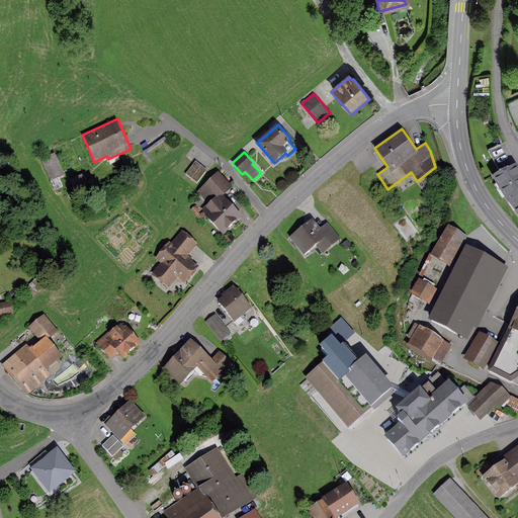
[(65,173),(55,153),(39,160),(50,180),(65,173)]
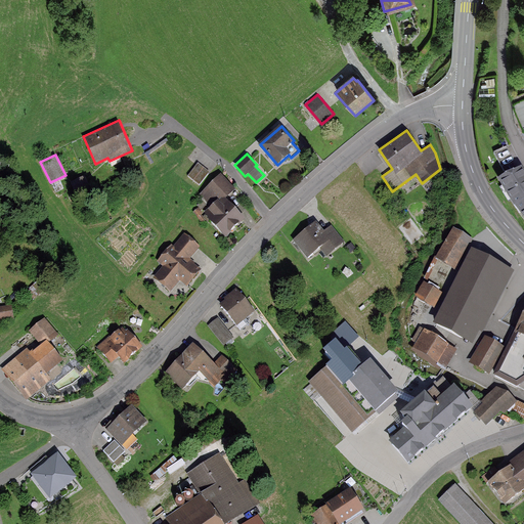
[(200,184),(209,172),(198,163),(187,176),(200,184)]
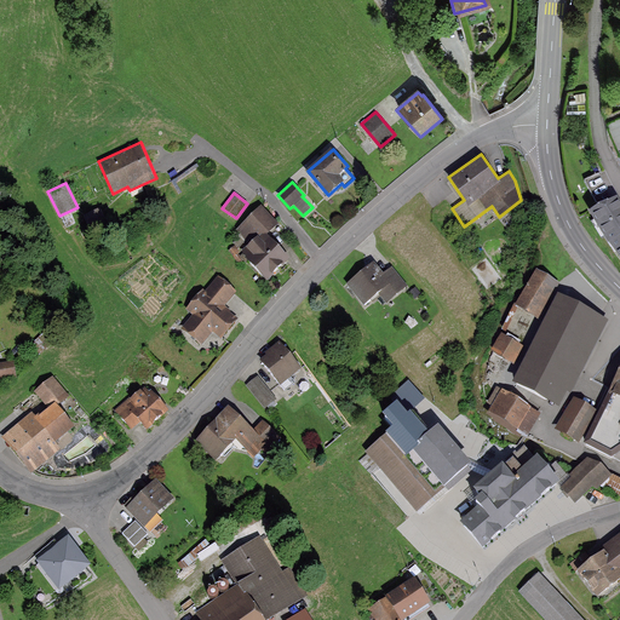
[(268,233),(279,223),(262,206),(236,230),(248,244),(241,251),(267,279),(291,257),(268,233)]
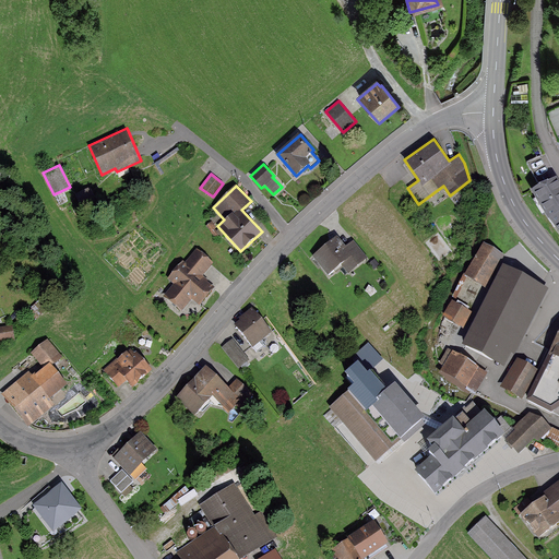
[(558,191),(555,186),(536,198),(558,232),(558,191)]
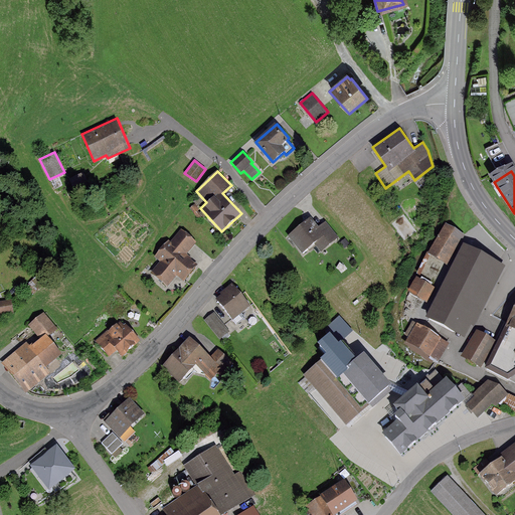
[(87,183),(80,172),(67,180),(73,190),(87,183)]
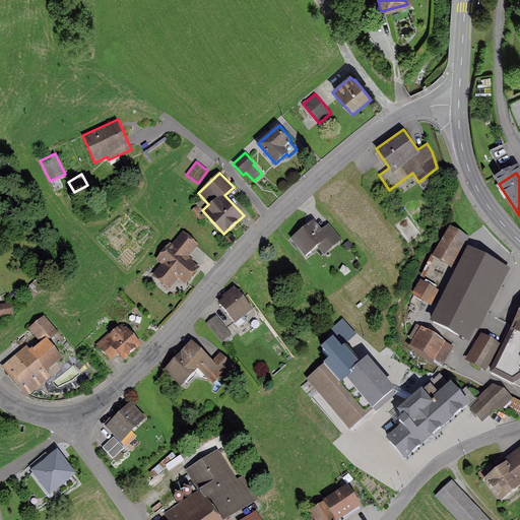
[(324,253),(342,239),(329,222),(322,229),(314,218),(289,237),(305,256),(318,246),(324,253)]
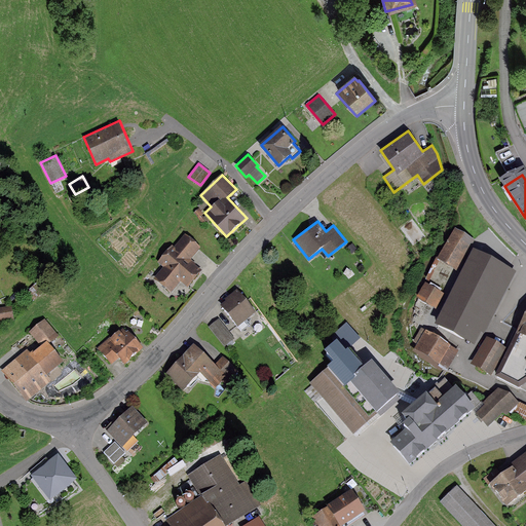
[(455,227),(437,258),(458,270),(477,239),(455,227)]
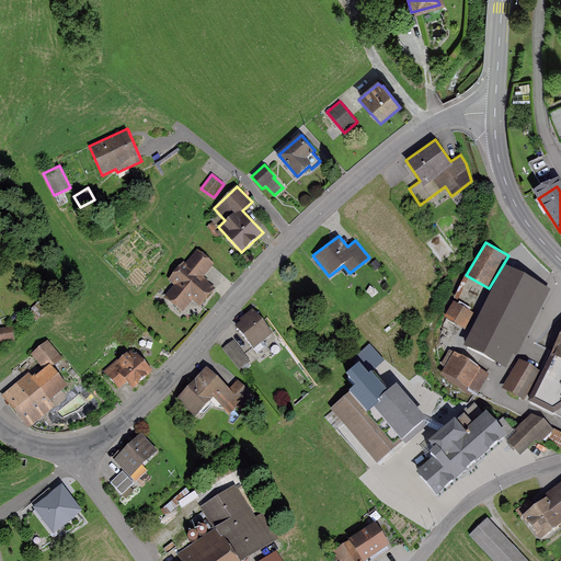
[(215,264),(198,250),(185,266),(183,264),(169,279),(174,284),(162,297),(183,315),(194,301),(201,307),(217,288),(204,276),(215,264)]
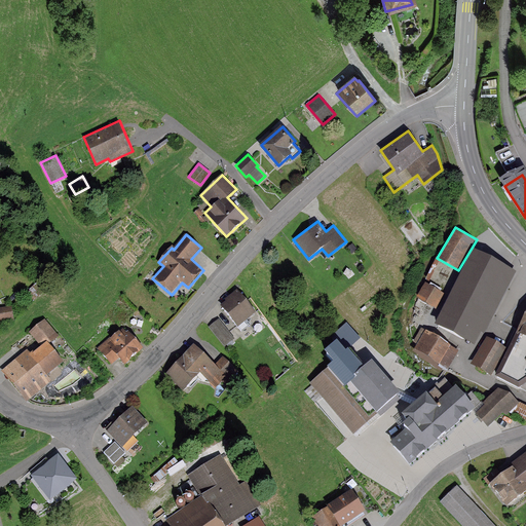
[(474,249),(435,323),(474,343),(480,331),(483,332),(516,270),(474,249)]
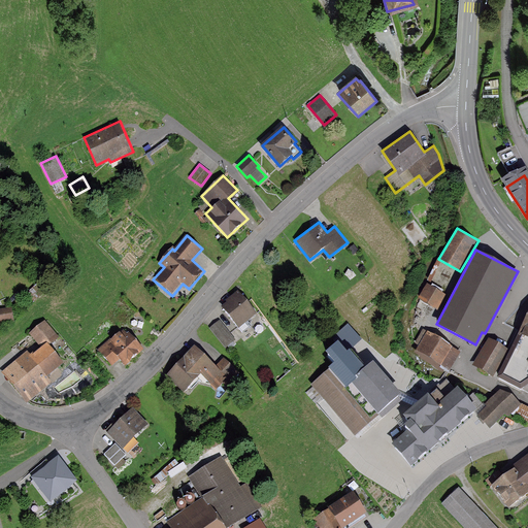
[(419,297),(439,310),(449,296),(428,284),(419,297)]
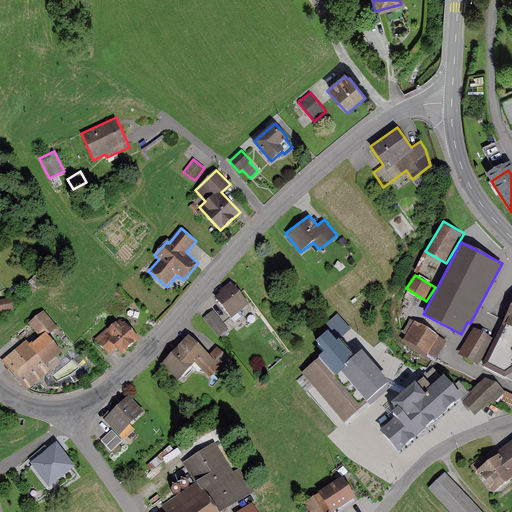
[(230,317),(248,303),(231,280),(217,291),(219,293),(215,297),(230,317)]
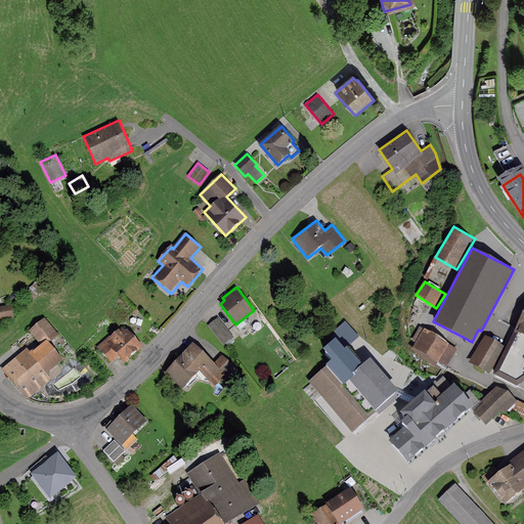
[(11,307),(0,307),(0,318),(12,318),(11,307)]
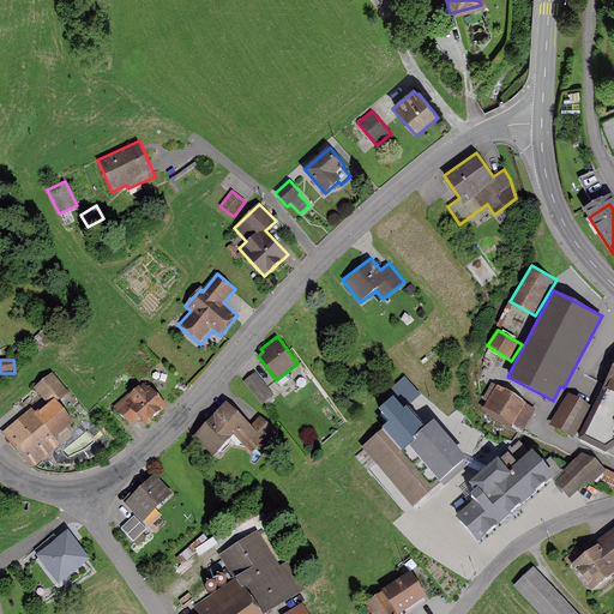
[(613,366),(579,438),(606,452),(613,446),(613,421),(613,420),(613,366)]
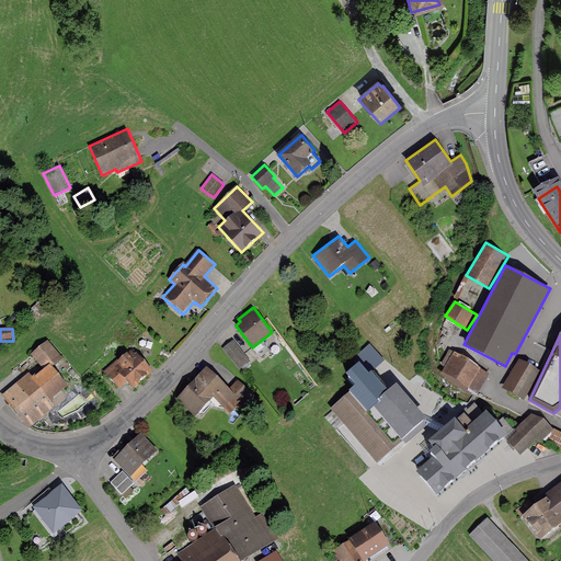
[(30,371),(3,393),(30,426),(55,405),(50,400),(69,385),(54,367),(64,358),(48,340),(31,353),(44,368),(33,377),(30,371)]
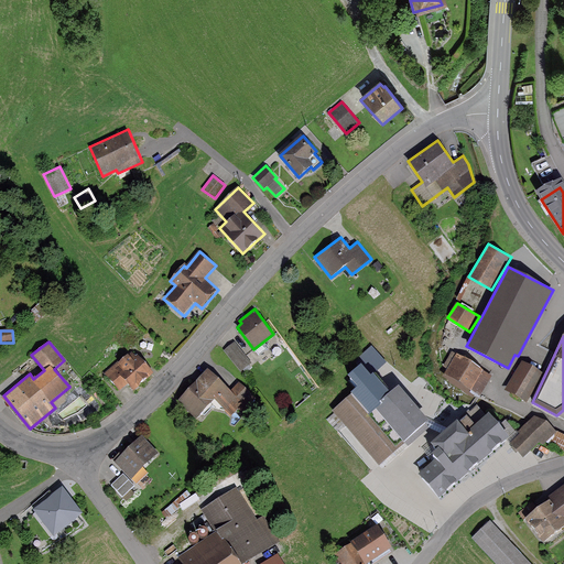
[(251,362),(235,342),(224,350),(240,371),(251,362)]
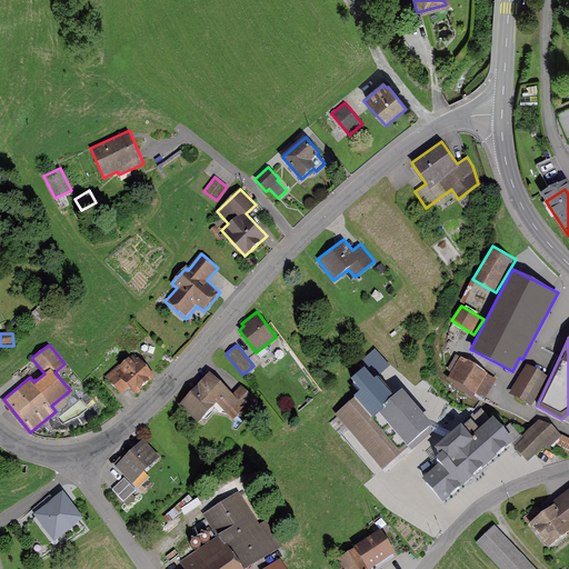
[(359,361),(365,367),(375,379),(378,376),(390,365),(375,348),(359,361)]
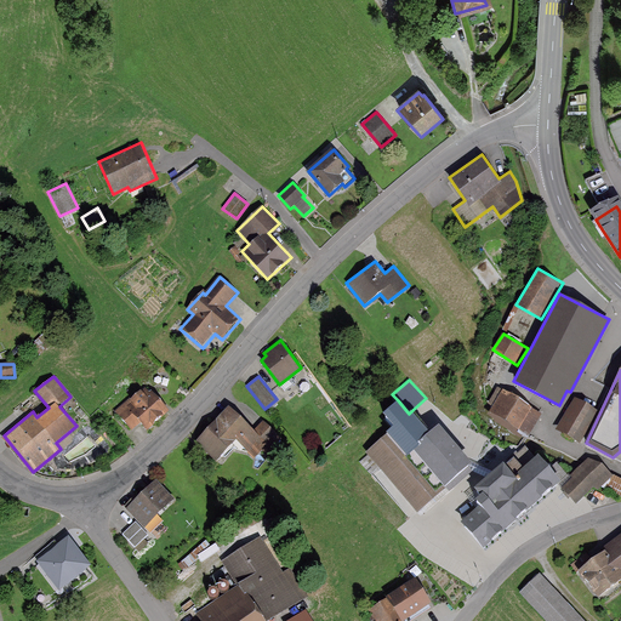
[(148,385),(132,398),(131,397),(115,410),(131,429),(141,421),(147,428),(169,409),(148,385)]
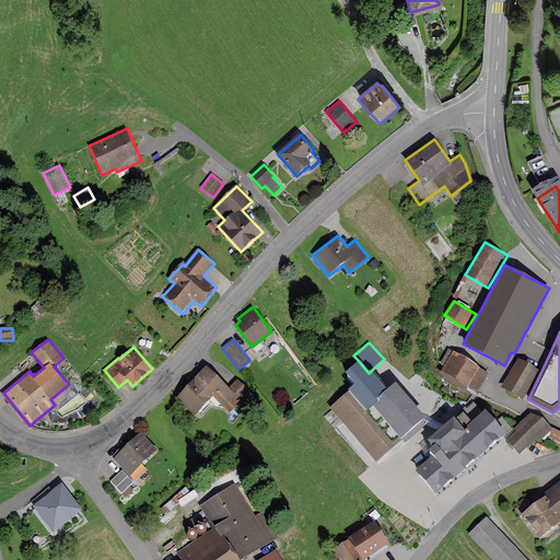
[(476,394),(488,372),(448,348),(440,363),(445,365),(440,374),(468,392),(469,389),(476,394)]
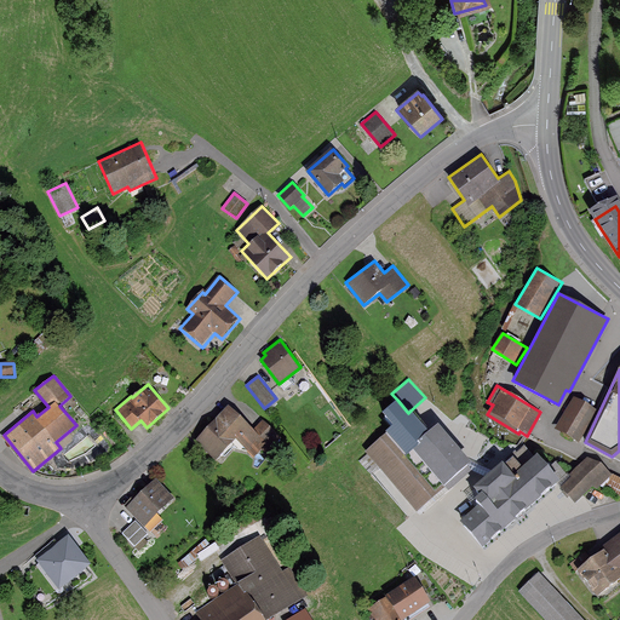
[(596,409),(574,396),(556,429),(578,441),(596,409)]
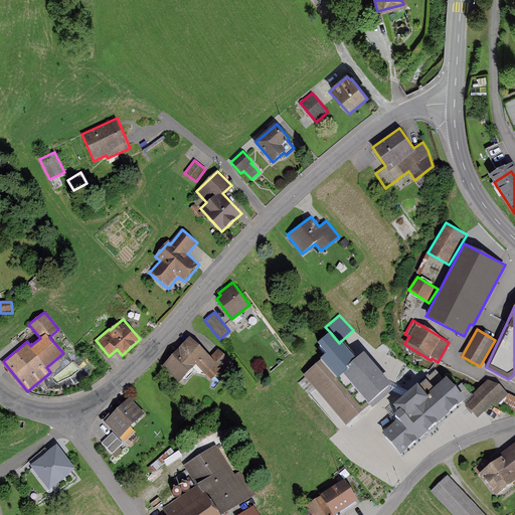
[(357,358),(342,340),(339,343),(330,332),(318,343),(328,354),(304,374),(346,423),(392,382),(365,351),(357,358)]
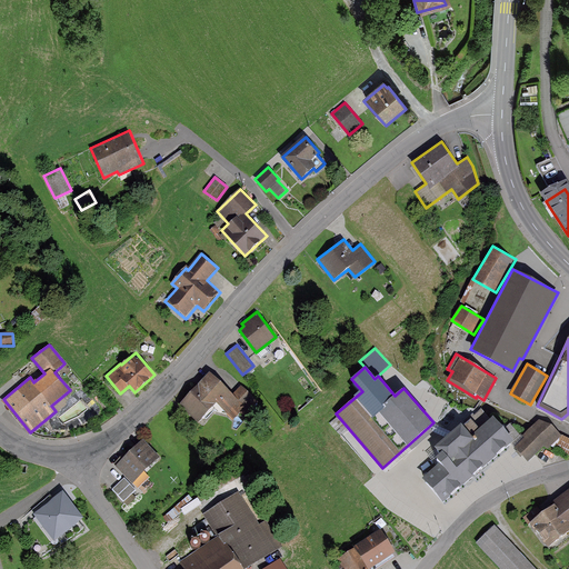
[(241,386),(232,393),(210,371),(195,388),(179,405),(197,423),(217,403),(232,420),(242,411),(245,416),(259,403),(241,386)]
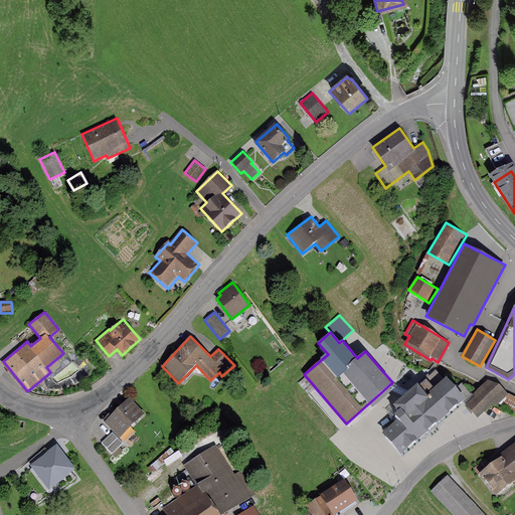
[(397,419),(382,434),(401,455),(471,393),(462,382),(456,387),(446,376),(443,379),(436,371),(431,376),(428,375),(424,378),(426,380),(420,386),(418,384),(394,406),(399,411),(394,416),(397,419)]
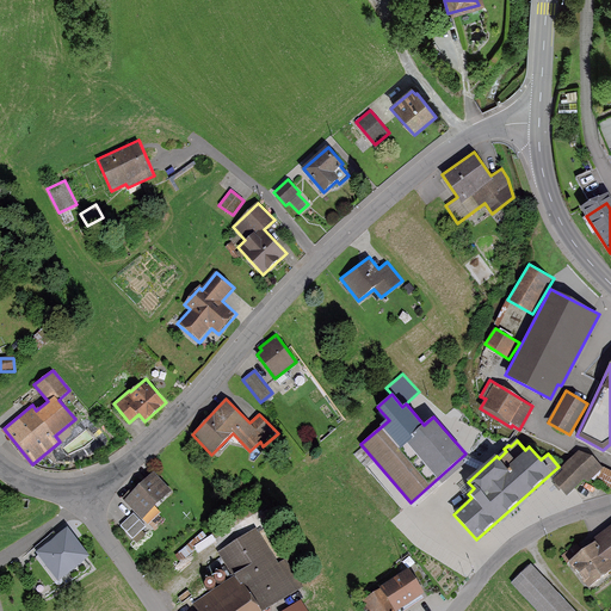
[(562,468),(565,470),(578,485),(585,477),(610,492),(610,471),(603,467),(579,450),(562,468)]
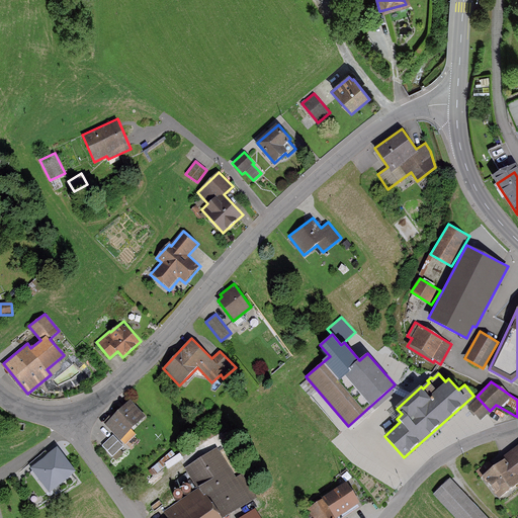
[(105,422),(120,438),(146,415),(131,399),(105,422)]
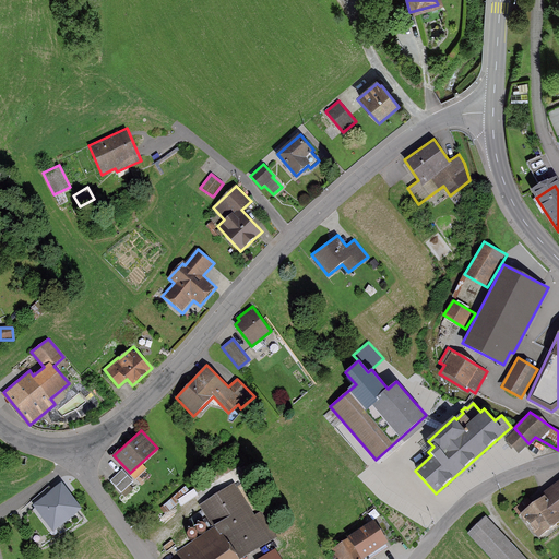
[(528,443),(516,430),(506,439),(518,453),(528,443)]
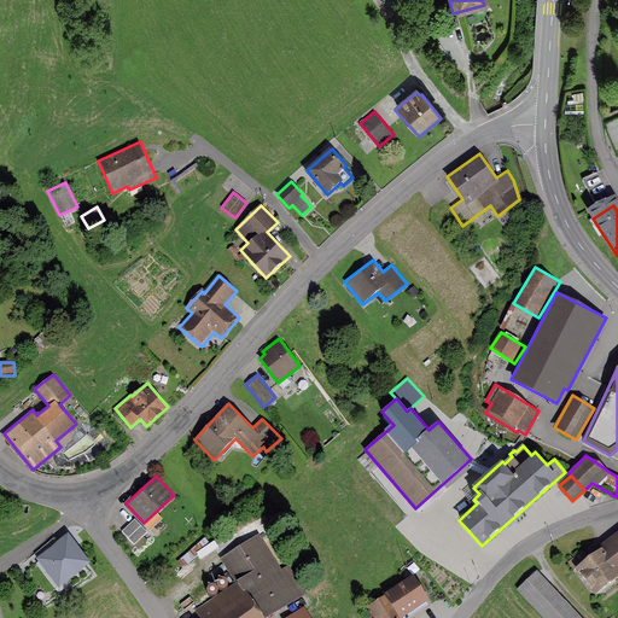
[(135,519),(121,532),(134,546),(147,532),(135,519)]
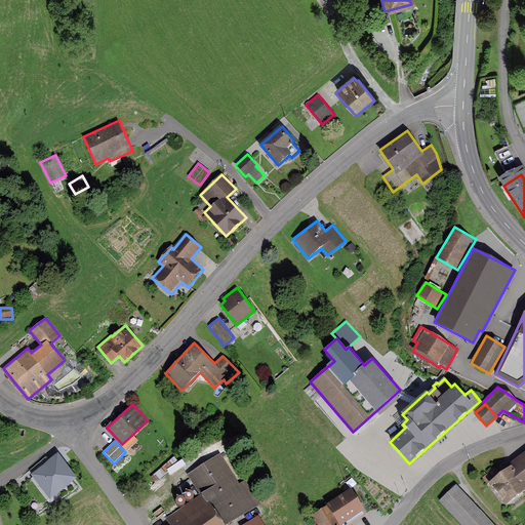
[(524,450),(510,461),(512,465),(488,482),(506,503),(524,489),(524,450)]
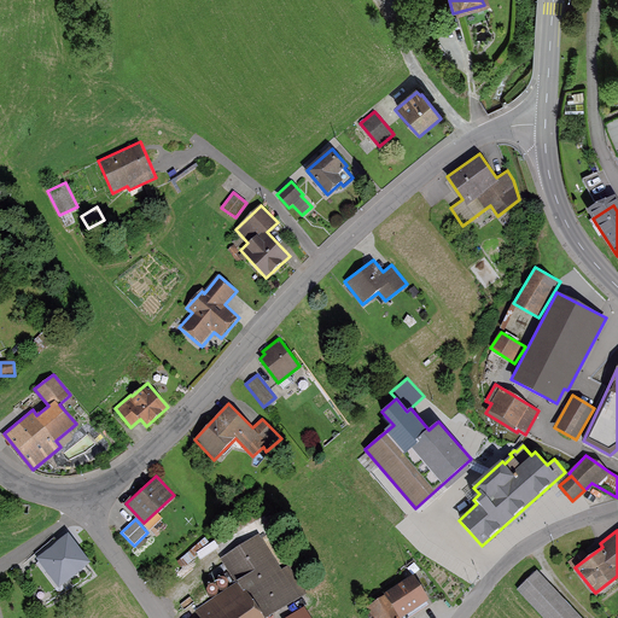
[(92,561),(68,532),(35,559),(59,588),(92,561)]
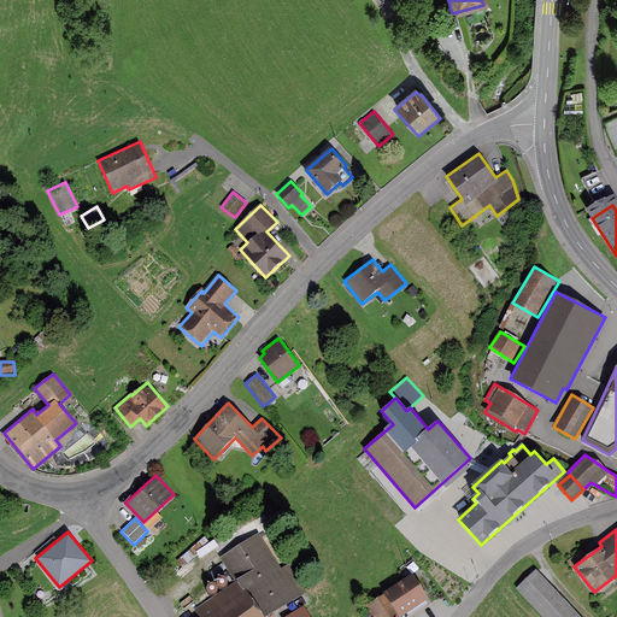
[(259,616),(258,615),(301,589),(287,564),(277,569),(259,536),(224,556),(239,581),(194,606),(199,616),(259,616)]
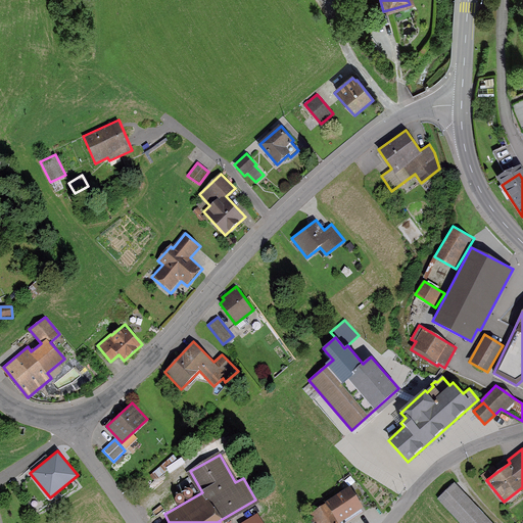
[(492,522),(455,483),(438,500),(460,522),(492,522)]
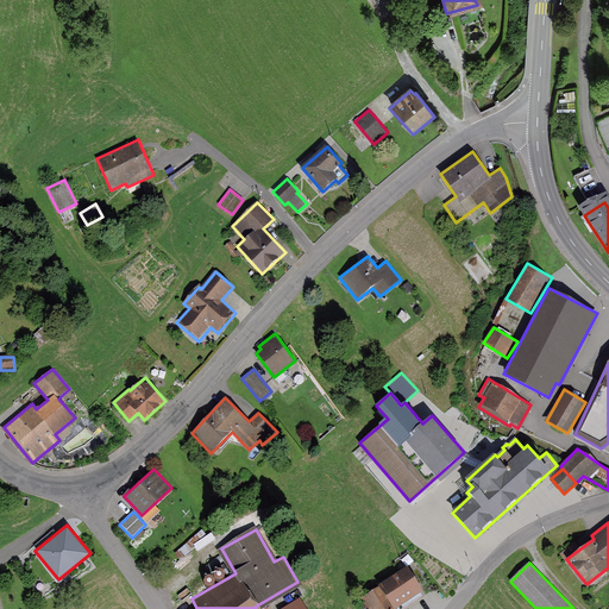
[(419,592),(406,572),(362,600),(368,608),(394,608),(419,592)]
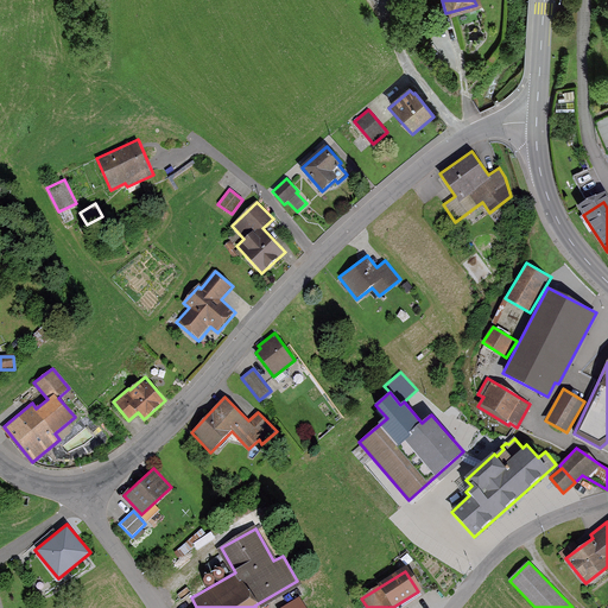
[(306,607),(299,596),(279,607),(306,607)]
